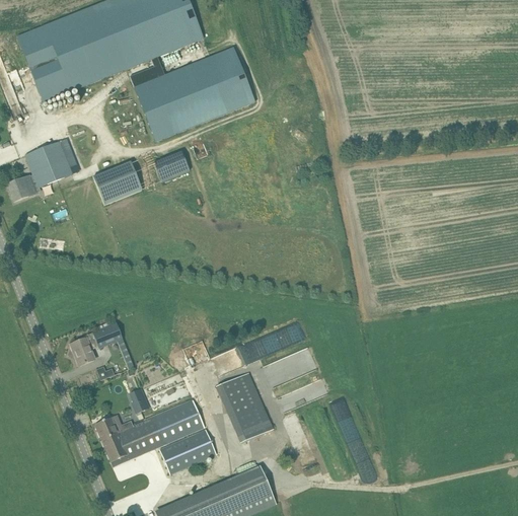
[(106,0),(18,35),(45,101),(152,58),(158,56),(204,38),(189,0),(106,0)]
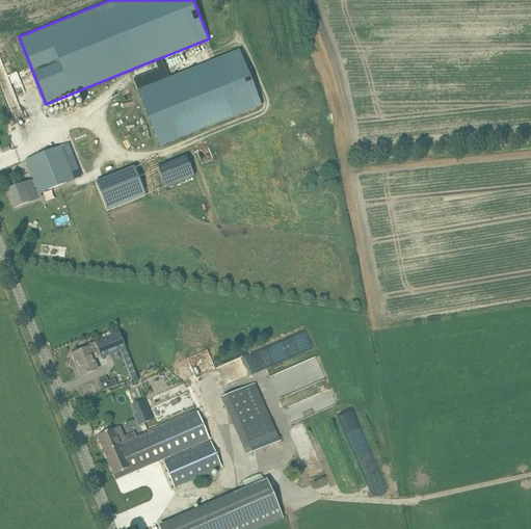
[(159,67),(134,77),(138,88),(161,143),(178,136),(262,103),(244,58),(243,56),(241,50),(240,48),(237,49),(227,53),(209,60),(169,76),(162,57),(156,59),(159,67)]
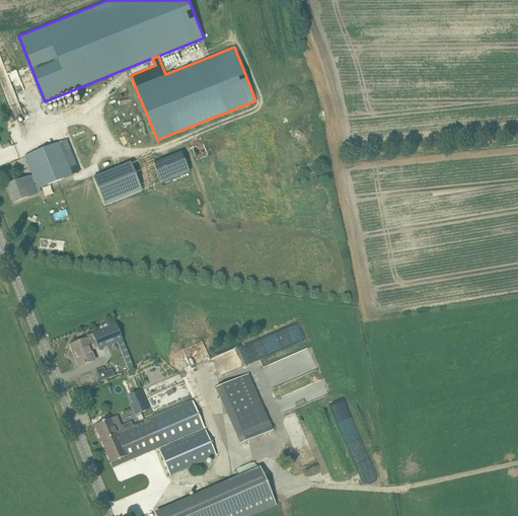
[(22,177),(8,183),(15,200),(29,195),(38,192),(35,187),(40,186),(42,185),(62,176),(73,172),(70,165),(60,141),(26,154),(33,173),(30,174),(22,177)]
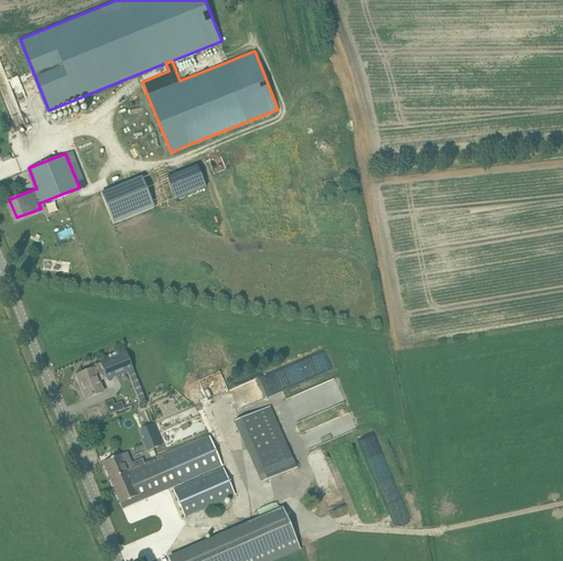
[(155,206),(143,175),(142,173),(101,190),(115,223),(155,206)]
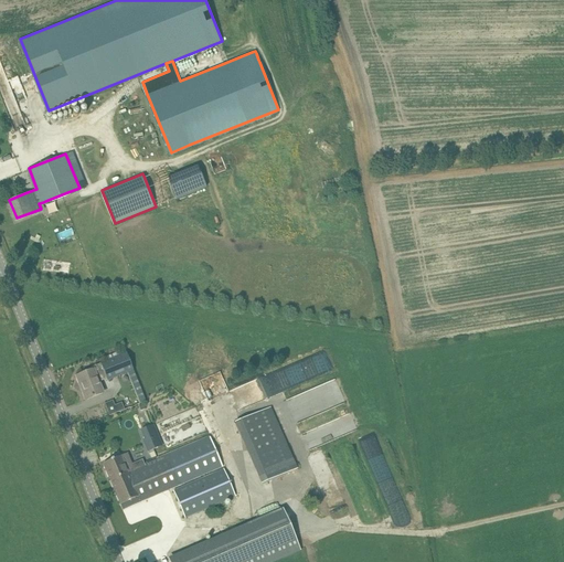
[(146,398),(128,350),(93,363),(94,367),(77,373),(82,384),(83,383),(88,395),(87,396),(104,390),(98,377),(107,373),(108,377),(127,369),(140,400),(146,398)]
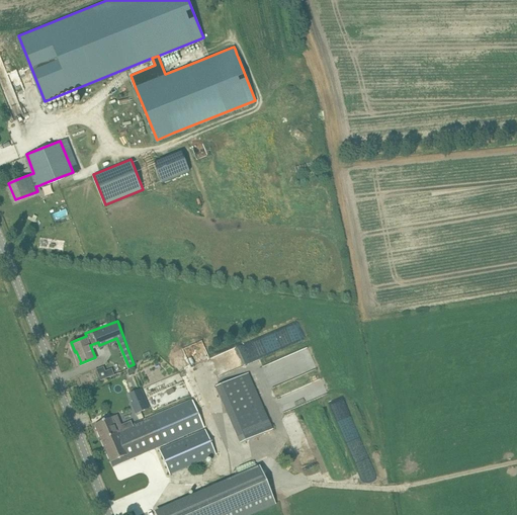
[(298,372),(316,367),(310,344),(292,349),(298,372)]
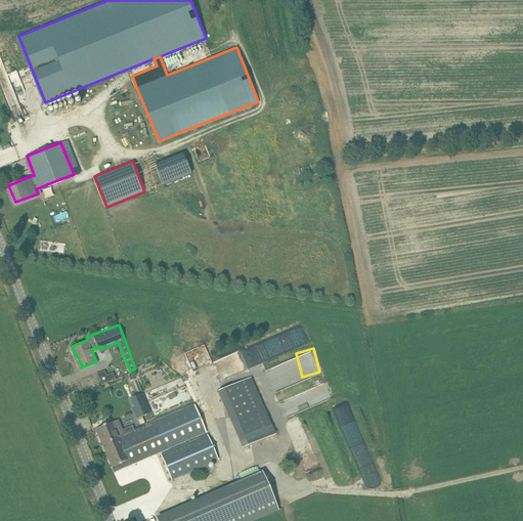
[(114,368),(106,372),(104,366),(96,371),(101,382),(117,376),(114,368)]
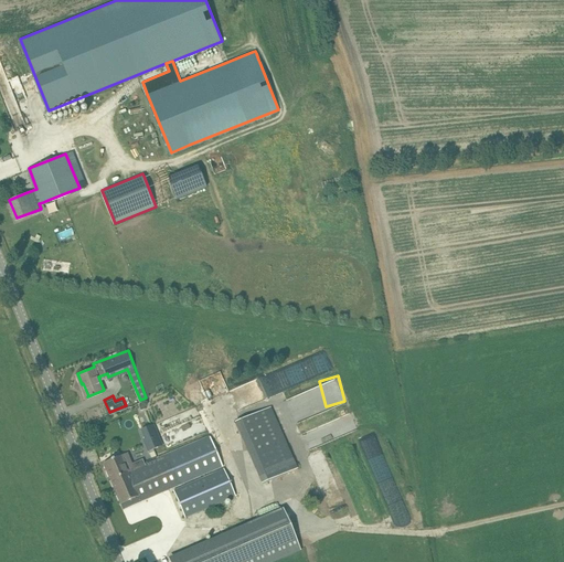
[(272,404),(259,410),(287,470),(298,465),(272,404)]
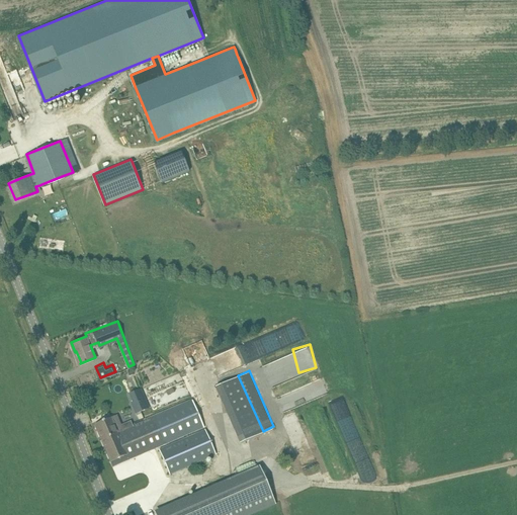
[(146,396),(136,400),(140,410),(151,406),(146,396)]
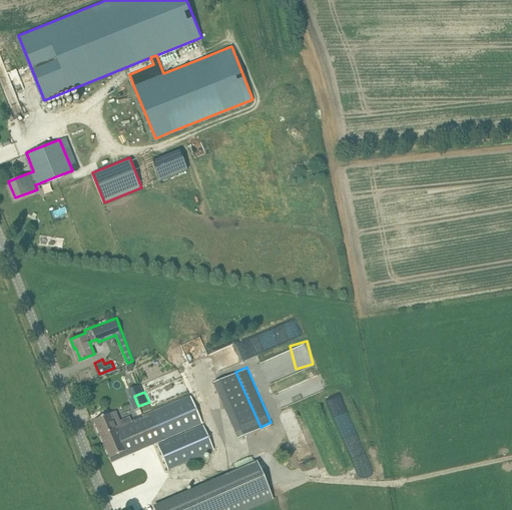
[(116,409),(110,412),(94,418),(110,455),(113,454),(115,458),(202,421),(191,394),(126,423),(124,417),(120,419),(116,409)]
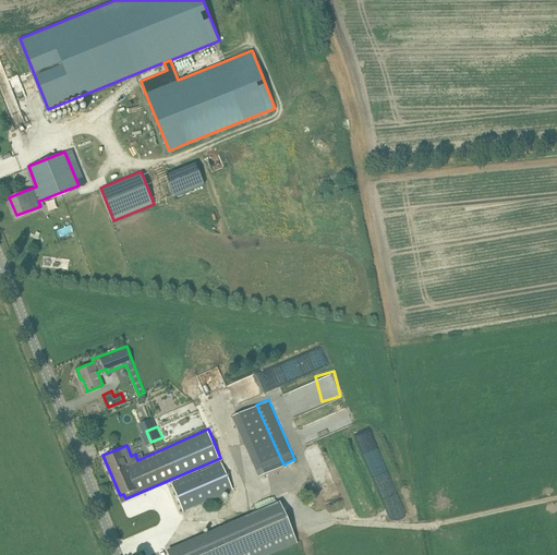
[(232,487),(222,461),(172,482),(183,508),(232,487)]
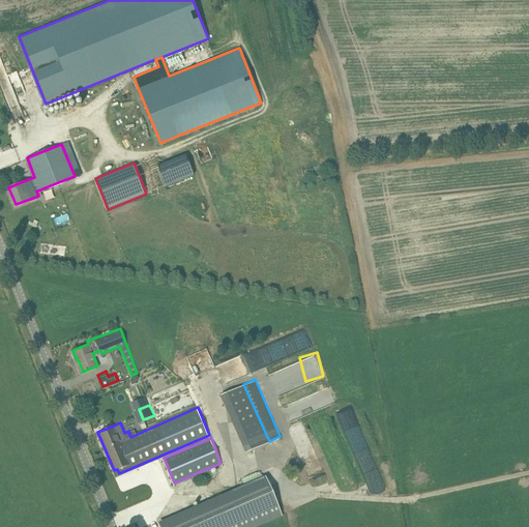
[(246,526),(283,511),(267,476),(159,523),(160,526),(246,526)]
